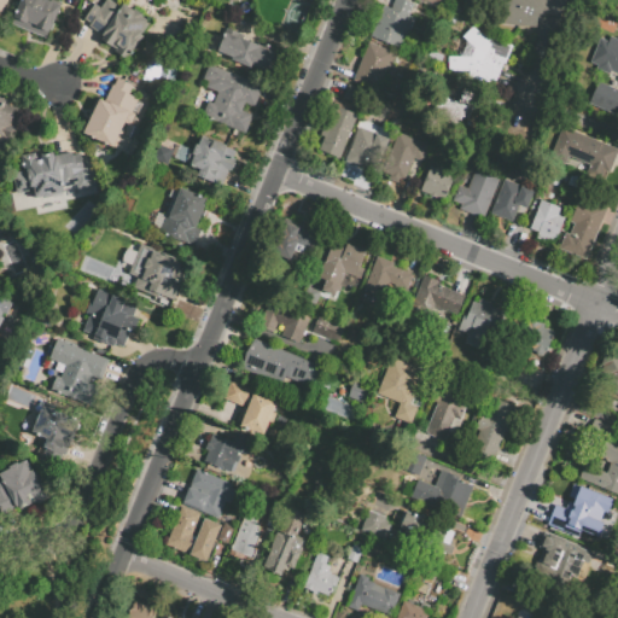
[(46,0),(22,0),(12,25),(47,40),(51,33),(53,33),(56,27),(54,25),(62,6),(46,0)]
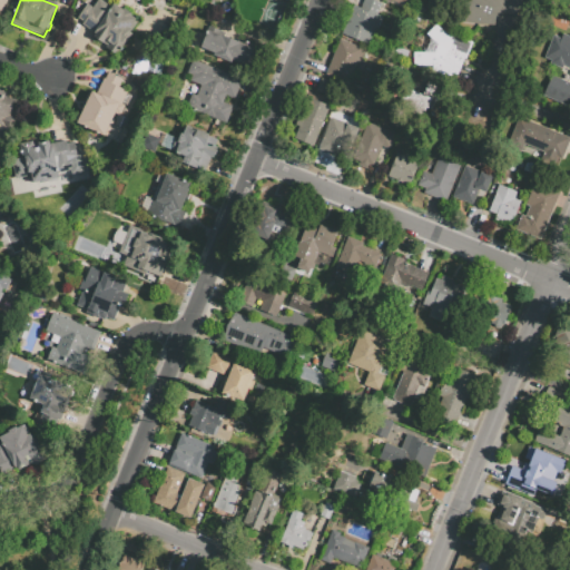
[(79,19),(86,23),(84,27),(90,31),(97,36),(96,38),(111,48),(109,51),(119,58),(134,36),(131,33),(139,21),(131,17),(133,15),(125,9),(124,11),(115,5),(112,9),(99,0),(94,9),(88,6),(79,19)]
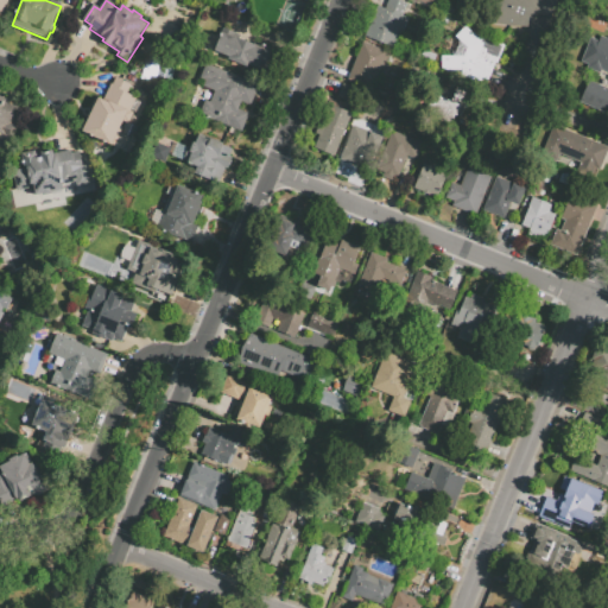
[(377,6),(365,37),(393,49),(397,37),(400,38),(407,19),(401,17),(406,4),(398,0),(388,0),(387,4),(385,10),(377,6)]
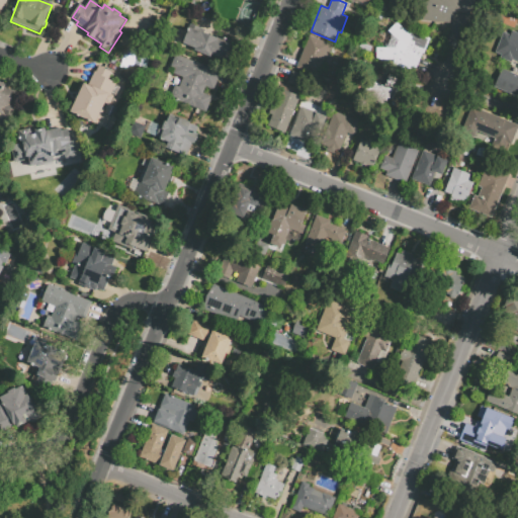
[(424,0),(423,2),(425,4),(415,22),(439,26),(449,28),(455,12),(463,15),(469,17),(476,1),(472,0),(424,0)]
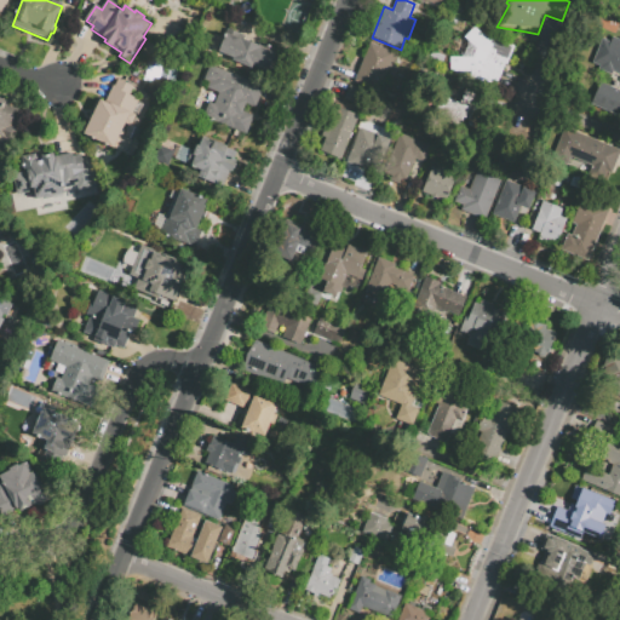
[(476,29),(493,47),(482,67),(475,59),(459,59),(459,47),(476,29)]
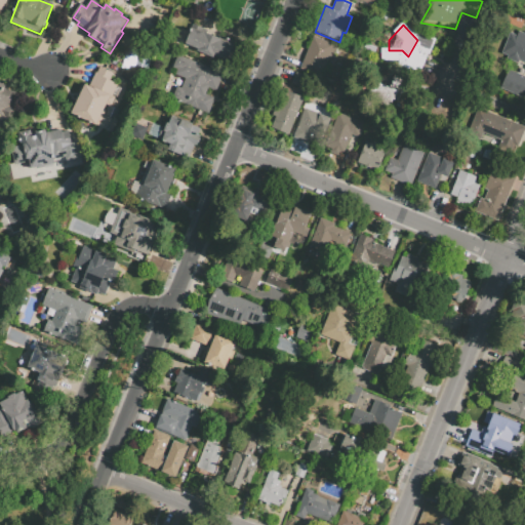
[(212,36),(204,32),(203,34),(199,32),(191,29),(185,44),(198,49),(197,52),(204,55),(212,36)]
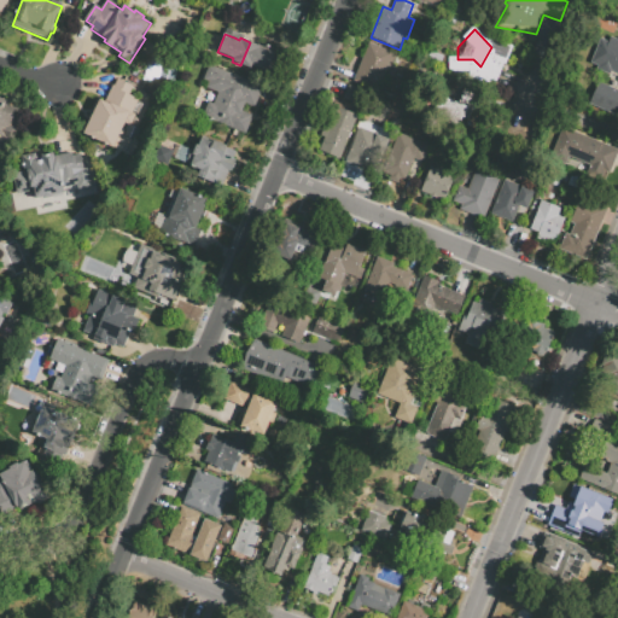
[(601,40),(590,64),(600,68),(598,71),(611,76),(613,73),(617,75),(617,41),(611,38),(610,45),(601,40)]
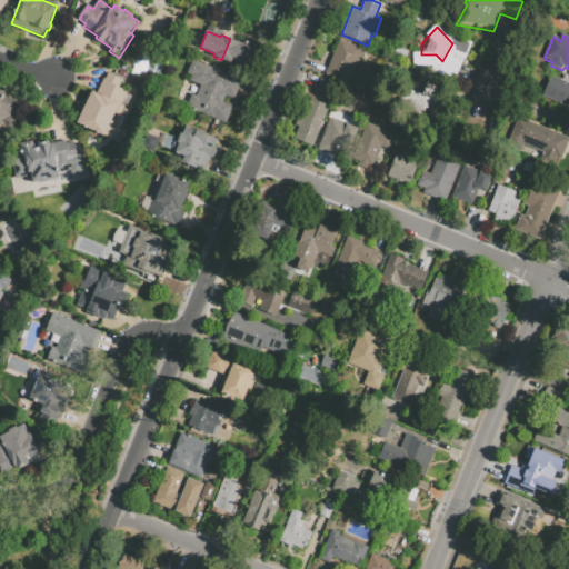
[(230,39),(221,60),(230,63),(231,60),(246,67),(252,50),(245,47),(238,45),(239,42),(230,39)]
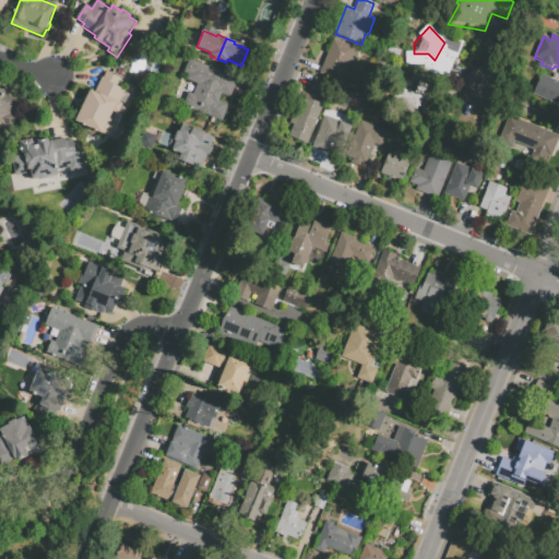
[(334,39),(322,70),(320,73),(341,82),(352,57),(356,58),(359,49),(334,39)]
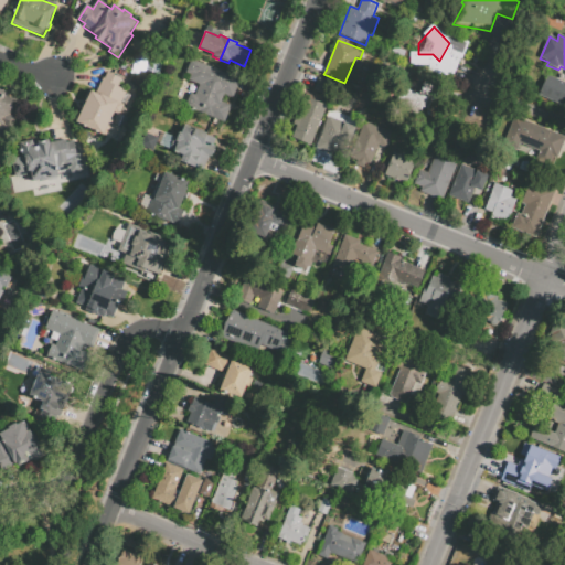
[(411,54),(411,67),(436,66),(439,61),(433,54),(418,54),(411,54)]
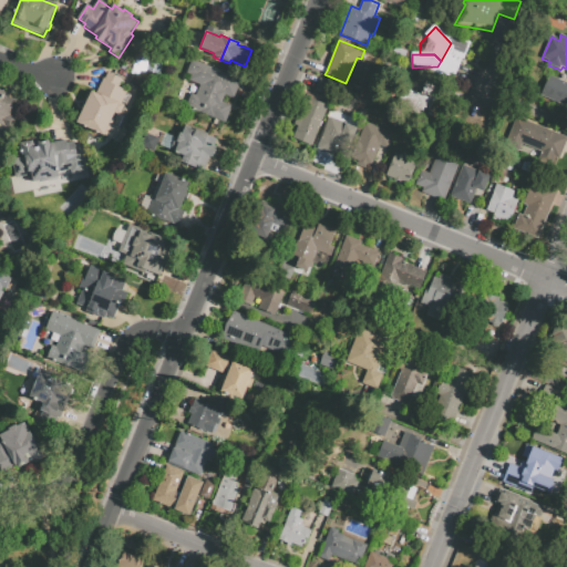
[(192,60),(240,79),(237,89),(233,99),(225,95),(222,103),(232,106),(225,123),(185,107),(191,93),(195,94),(199,84),(188,81),(191,74),(186,72),(192,60)]
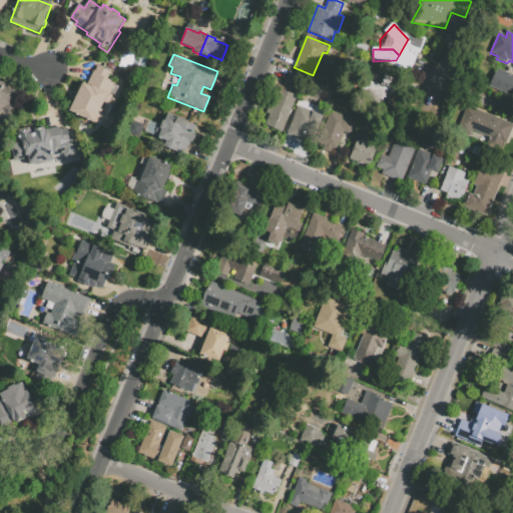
[(97,125),(104,110),(101,108),(103,104),(109,106),(119,84),(115,82),(108,79),(112,72),(98,66),(96,72),(94,72),(88,86),(83,84),(70,113),(97,125)]
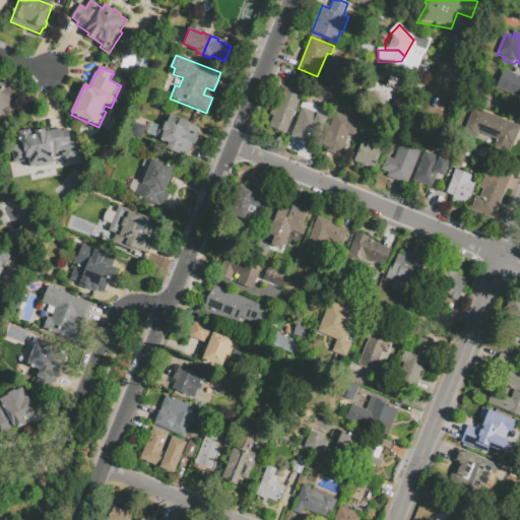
[(519,78),(504,71),(497,86),(519,96),(519,78)]
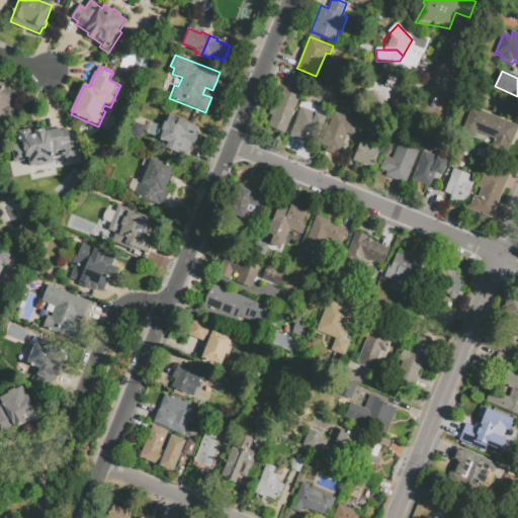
[(293,73),(306,78),(300,90),(288,85),(290,79),(293,73)]
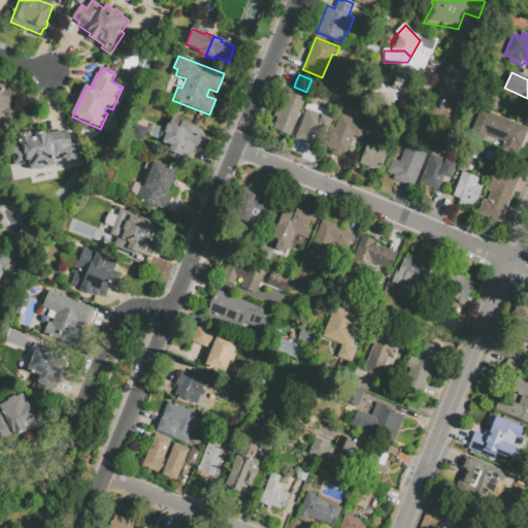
[(397,75),(413,81),(408,90),(406,95),(403,94),(399,102),(396,101),(393,109),(369,99),(372,90),(375,91),(377,87),(380,88),(382,84),(392,88),(397,75)]
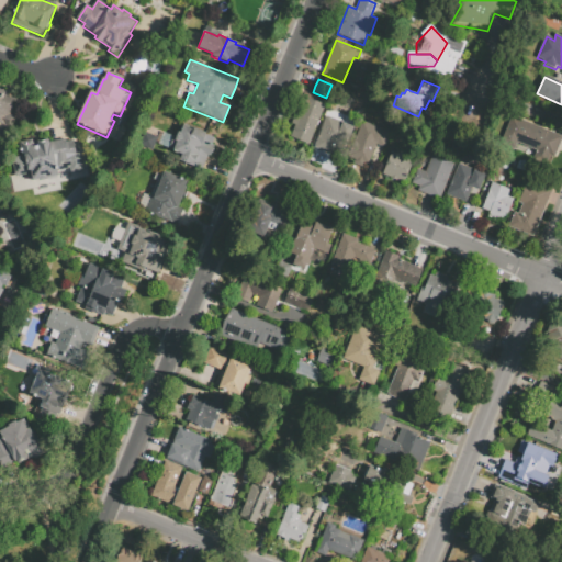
[(0,135),(4,137),(8,126),(10,127),(14,117),(9,116),(15,98),(11,97),(6,94),(7,91),(0,88),(0,135)]
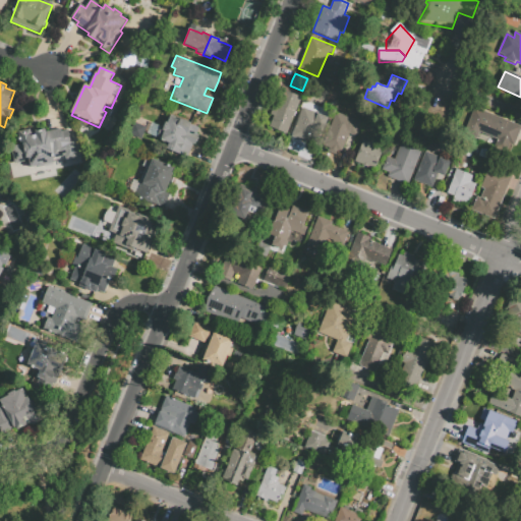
[(279,88),(269,114),(274,115),(270,127),(287,133),(301,97),(279,88)]
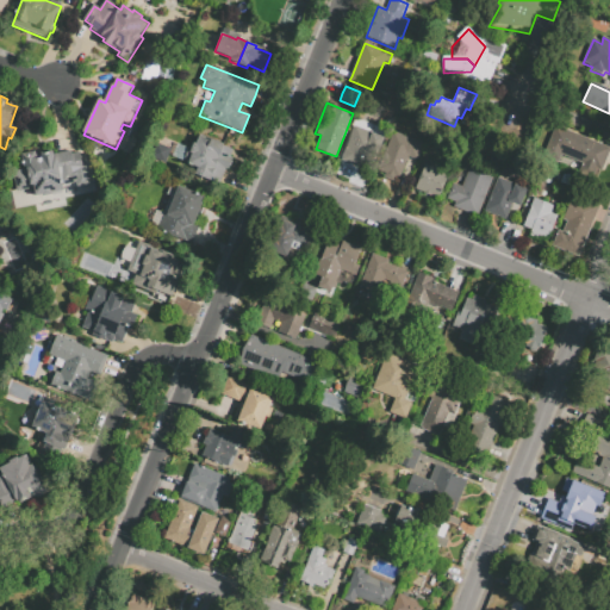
[(354,125),(384,137),(375,157),(371,156),(367,155),(361,168),(340,160),(354,125)]
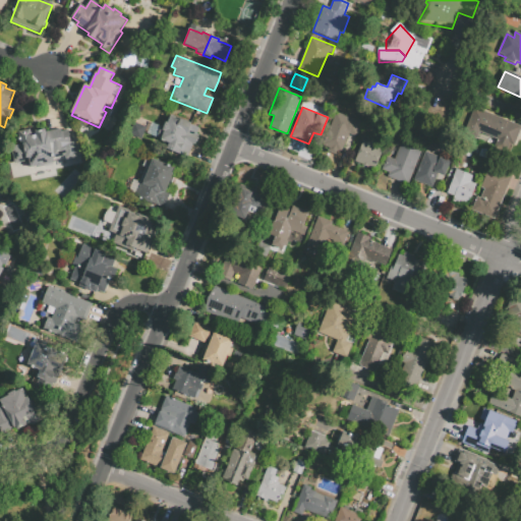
[(473,107),(518,125),(514,136),(511,145),(509,143),(506,153),(493,148),(497,137),(480,131),(477,139),(463,133),(473,107)]
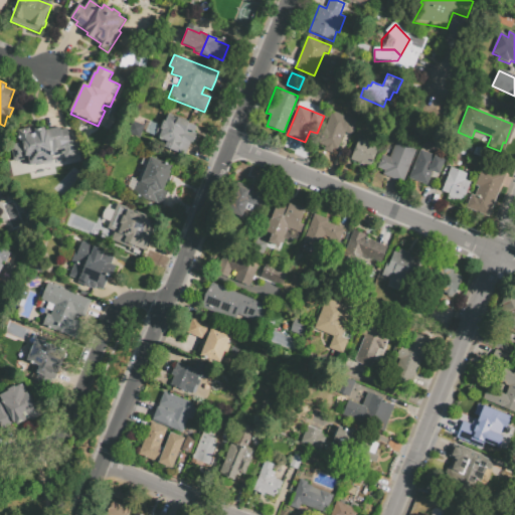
[(331,112),(319,144),(324,146),(323,150),(332,153),(333,151),(336,152),(344,133),(347,134),(352,136),(357,122),(331,112)]
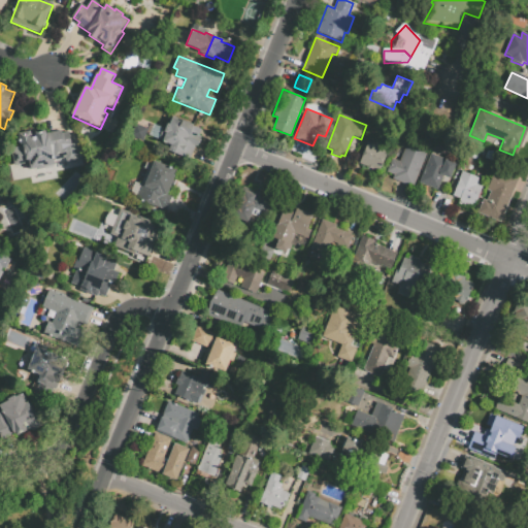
[(172,117),(197,126),(194,135),(200,138),(197,147),(194,146),(192,154),(190,159),(167,152),(169,144),(162,141),(165,133),(163,132),(166,124),(169,125),(172,117)]
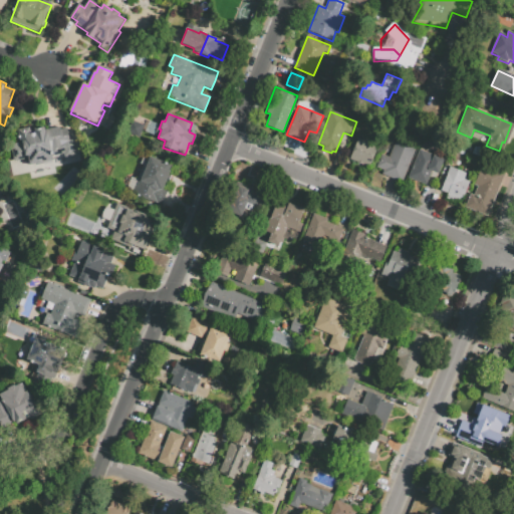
[(380,154),(375,168),(383,171),(381,174),(390,177),(403,182),(422,133),(398,122),(392,137),(396,139),(389,157),(380,154)]
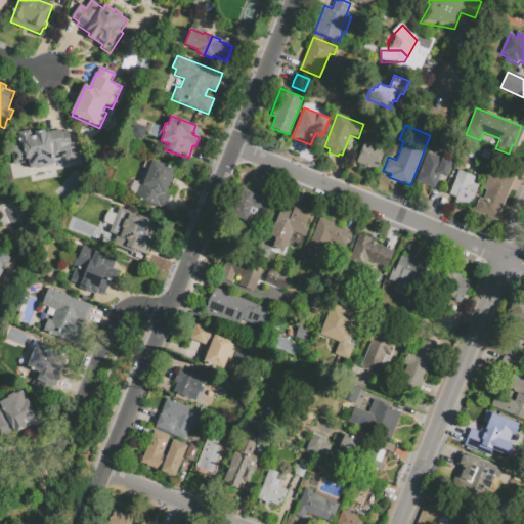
[(72,147),(66,148),(68,158),(54,161),(55,165),(44,167),(44,169),(38,170),(37,169),(29,170),(20,134),(30,132),(31,135),(46,132),(47,135),(59,132),(62,131),(62,134),(69,133),(72,147)]
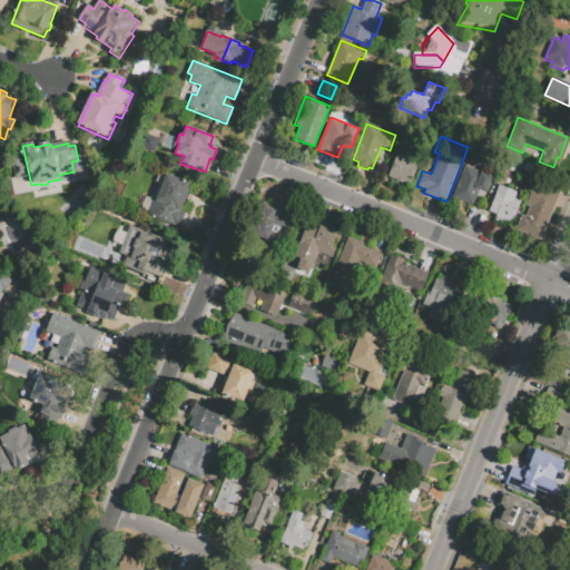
[(387,177),(410,186),(419,163),(414,161),(415,155),(406,151),(405,157),(396,154),(392,165),(387,177)]
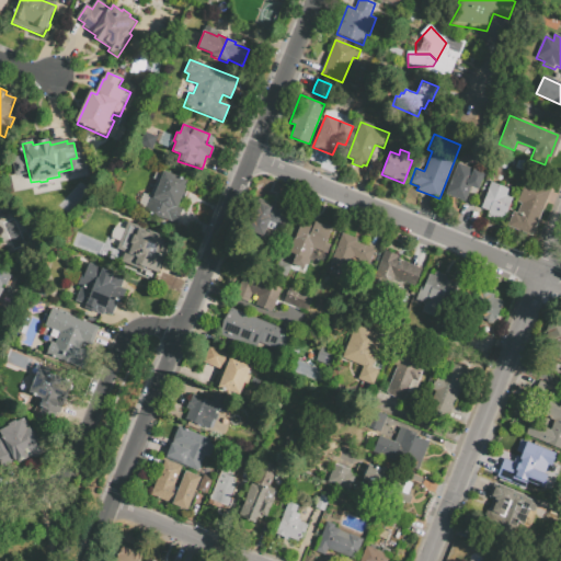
[(457,163),(445,195),(465,202),(466,199),(470,186),(480,191),(487,174),(457,163)]
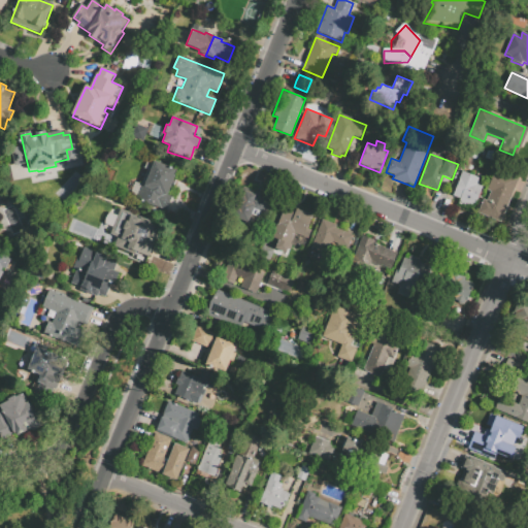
[(154,161),(177,170),(168,193),(172,195),(167,206),(165,211),(135,199),(146,169),(143,168),(146,160),(153,163),(154,161)]
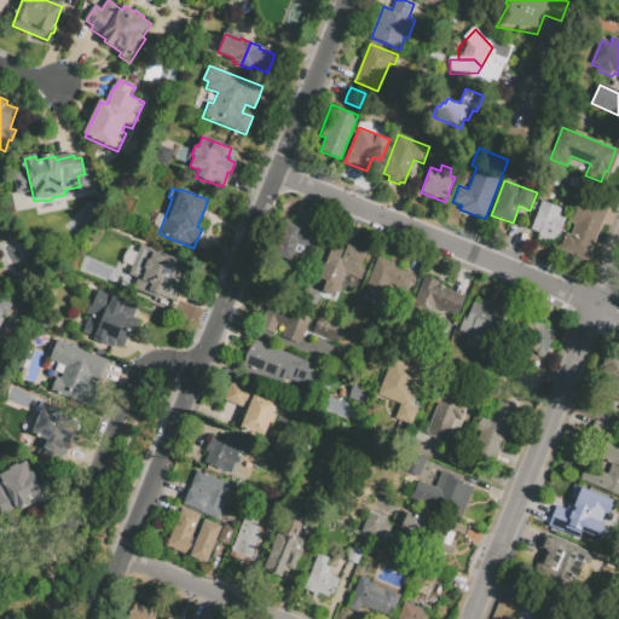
[(565,233),(559,250),(586,261),(603,218),(607,208),(579,198),(570,223),(574,224),(571,236),(565,233)]
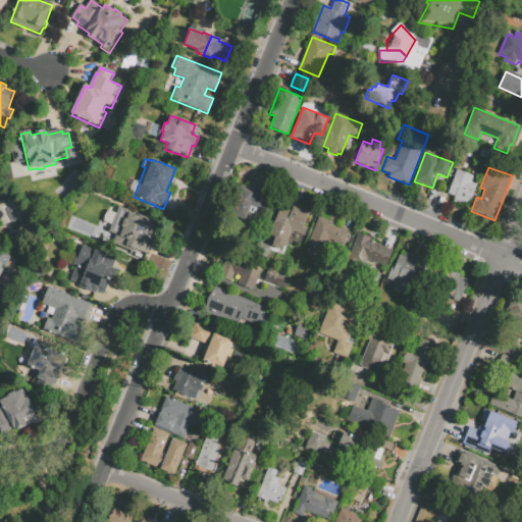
[(456,169),(451,184),(448,193),(455,196),(453,203),(465,207),(467,202),(470,203),(477,184),(471,181),(473,175),(456,169)]
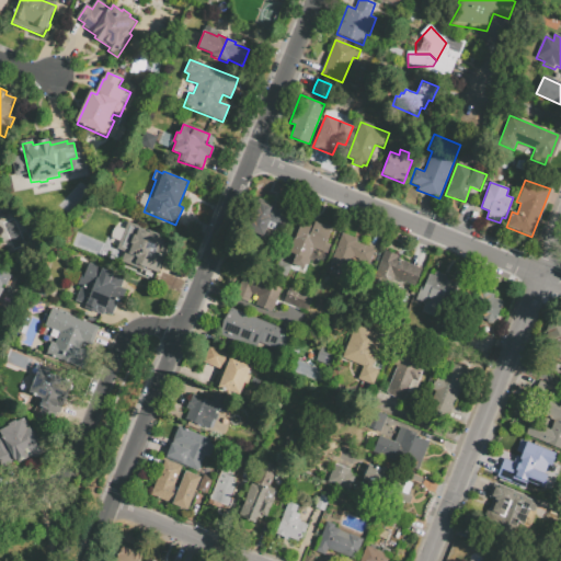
[(264,238),(270,225),(287,231),(293,217),(288,216),(276,210),(277,207),(263,202),(261,208),(255,206),(249,221),(258,225),(253,233),(264,238)]
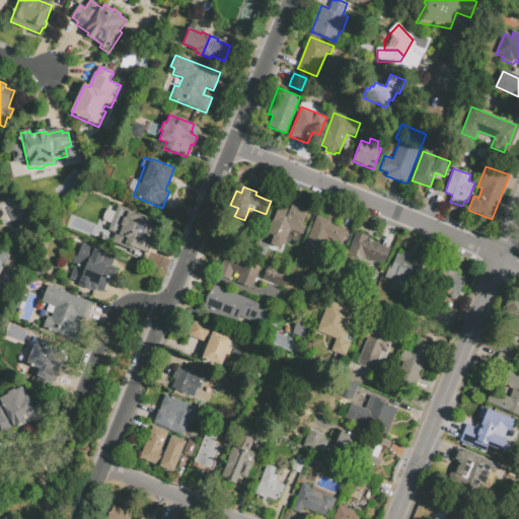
[(119,205),(150,217),(149,219),(156,222),(155,226),(159,228),(155,239),(151,238),(149,245),(145,252),(124,244),(127,238),(107,230),(119,205)]
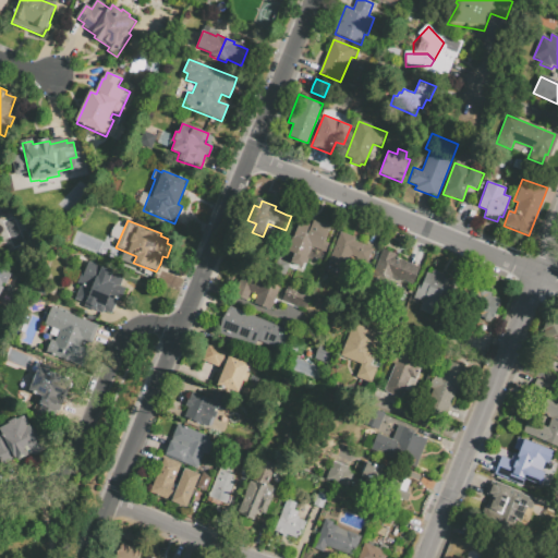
[(295,255),(292,265),(303,269),(305,264),(307,265),(310,261),(306,258),(311,247),(327,254),(330,245),(325,243),(330,228),(315,221),(313,227),(301,222),(289,253),(295,255)]
